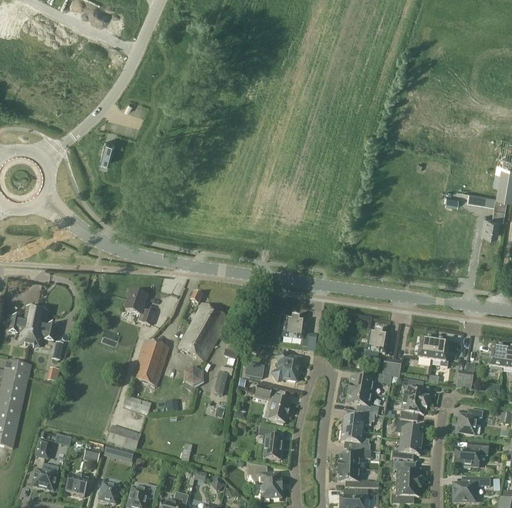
[(412,52),(441,57),(442,52),(413,46),(412,52)]
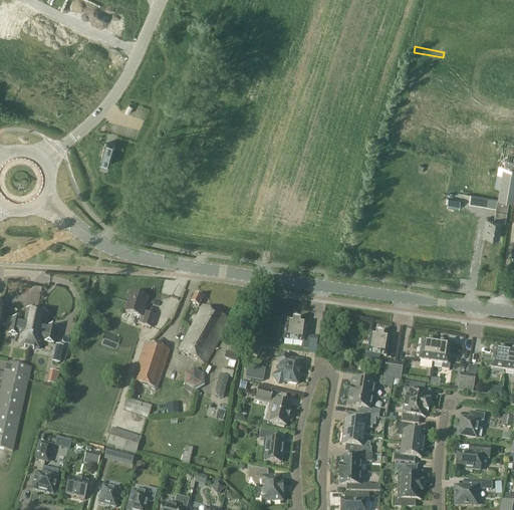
[(487,216),(485,232),(498,234),(500,219),(504,220),(508,198),(513,200),(513,198),(513,173),(498,170),(497,169),(495,184),(499,185),(497,196),(491,195),(490,203),(496,204),(494,217),(487,216)]
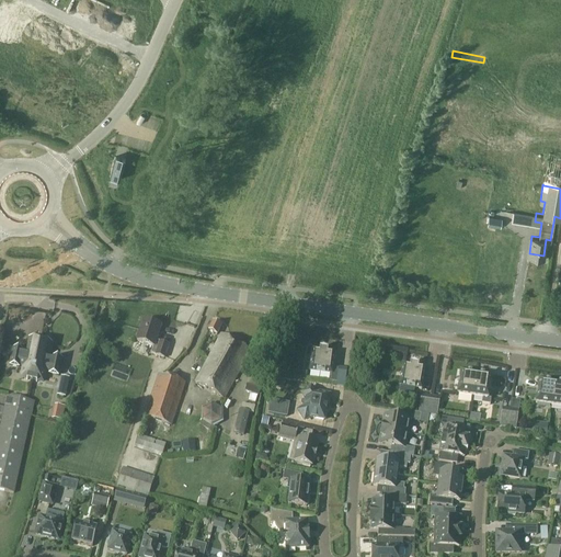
[(489,213),(488,222),(500,225),(502,215),(489,213)]
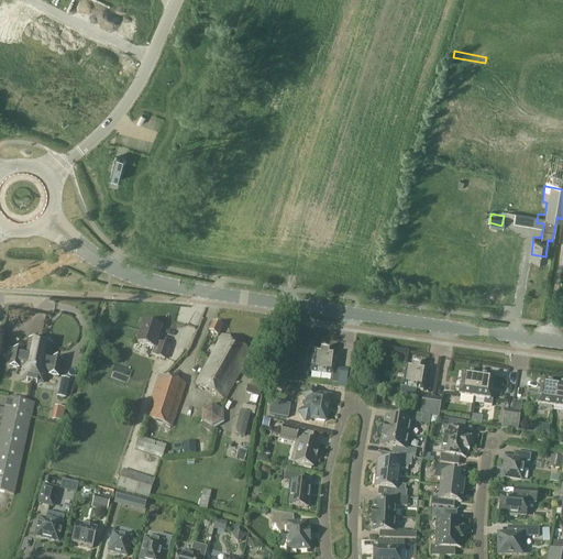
[(159,339),(156,338),(161,322),(144,317),(136,338),(154,343),(152,350),(155,352),(165,355),(169,342),(159,338),(159,339)]
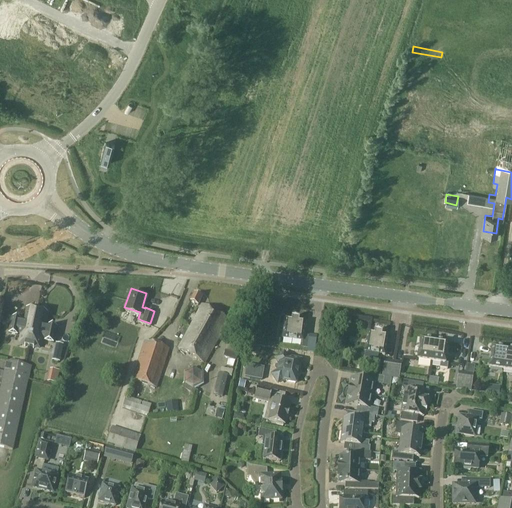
[(198,299),(201,293),(194,288),(191,295),(198,299)]
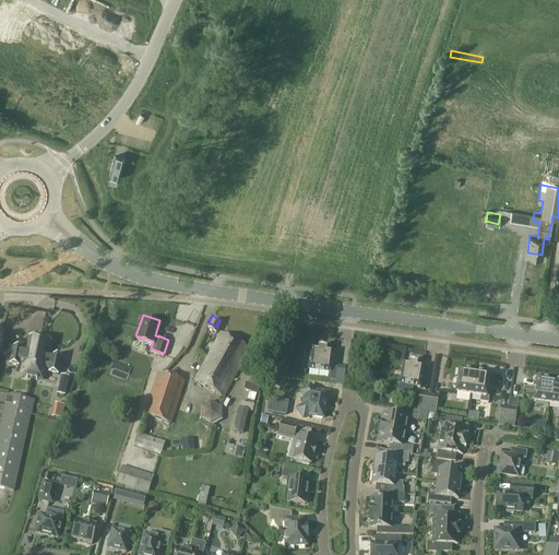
[(205,328),(199,342),(209,346),(215,331),(205,328)]
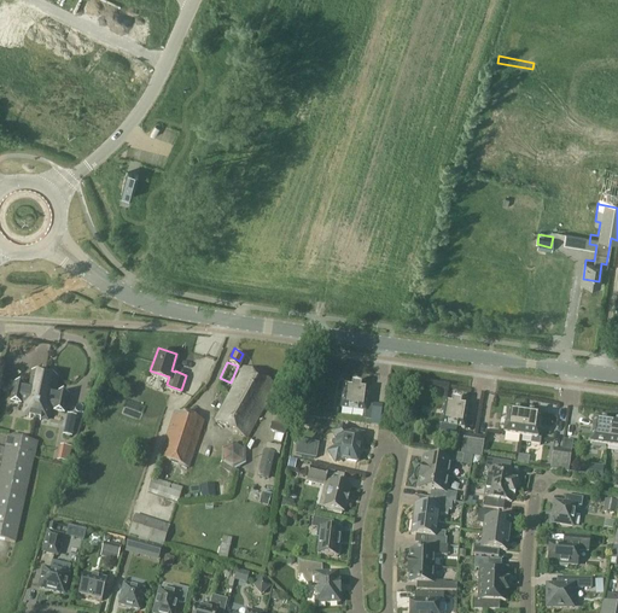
[(256,403),(262,407),(275,383),(244,363),(229,389),(240,395),(254,402),(255,400),(256,400),(257,398),(258,400),(256,403)]
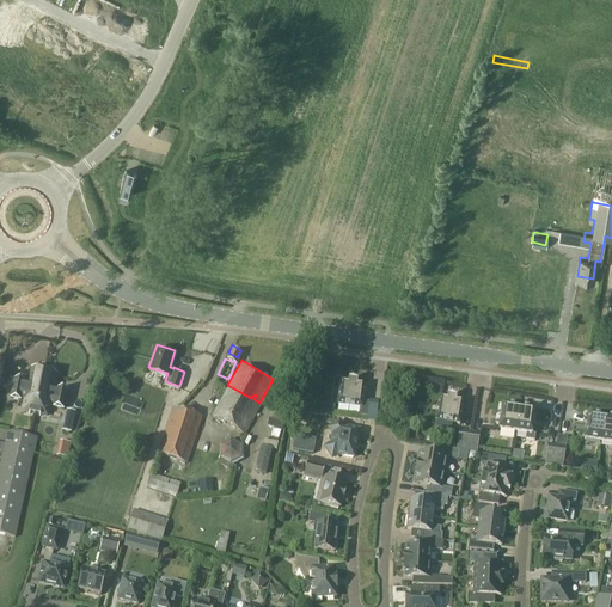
[(35,409),(44,367),(31,365),(29,379),(24,379),(24,378),(13,375),(10,393),(20,396),(20,393),(25,394),(23,406),(35,409)]
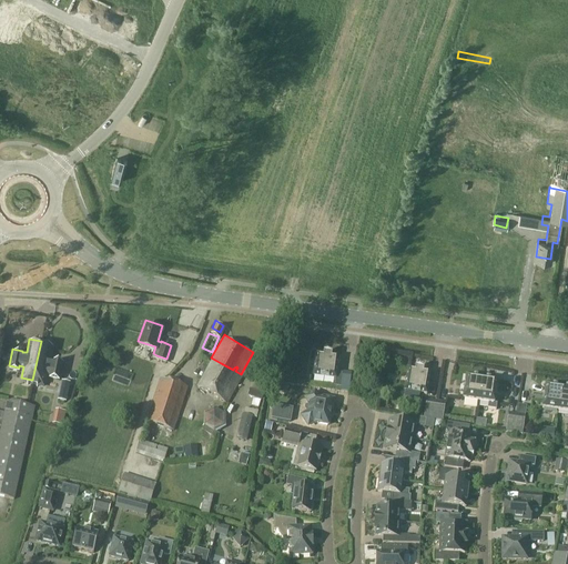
[(41,341),(32,380),(42,382),(46,371),(49,372),(49,374),(59,376),(62,360),(52,358),(48,358),(51,343),(41,341)]
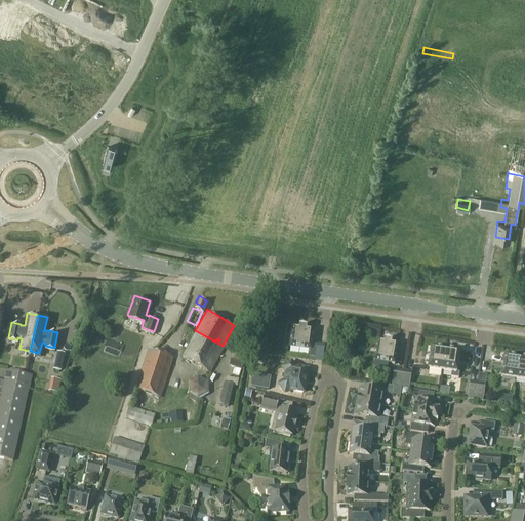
[(307,325),(307,323),(298,322),(298,323),(292,323),(289,344),(310,347),(313,325),(307,325)]
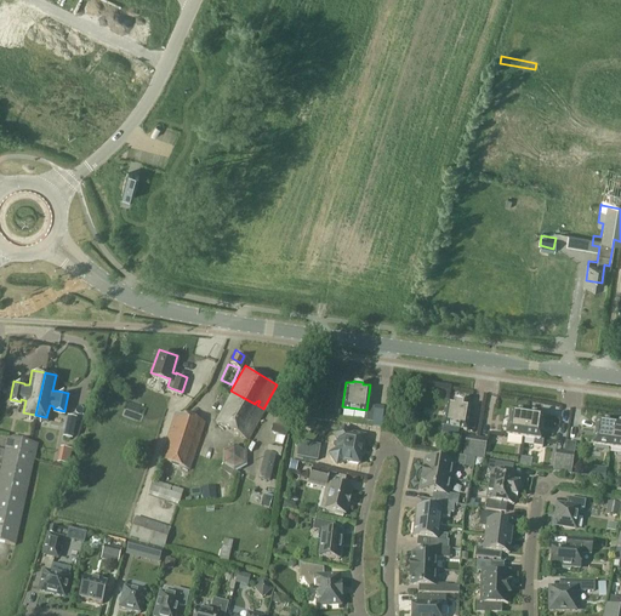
[(248,438),(263,409),(257,405),(260,401),(258,400),(257,401),(256,401),(255,404),(241,397),(231,391),(216,418),(248,438)]
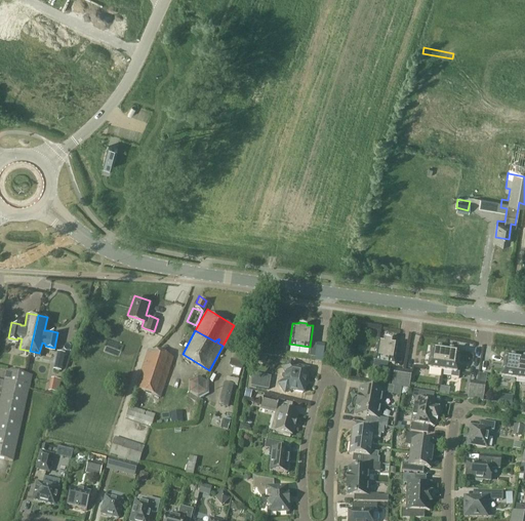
[(391,338),(392,337),(384,335),(384,337),(377,336),(373,357),(375,357),(374,363),(388,365),(389,360),(394,360),(398,339),(391,338)]
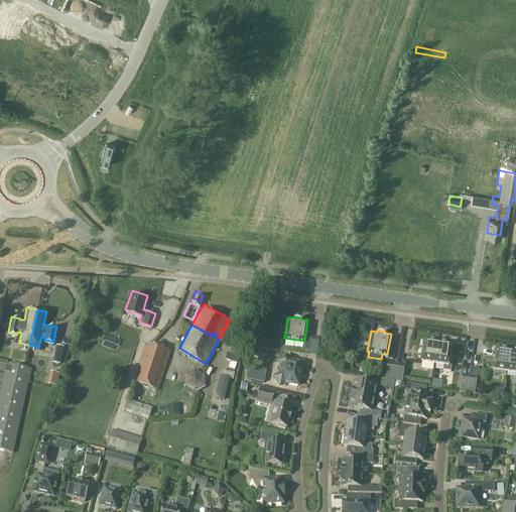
[(316,353),(318,336),(311,335),(308,351),(316,353)]
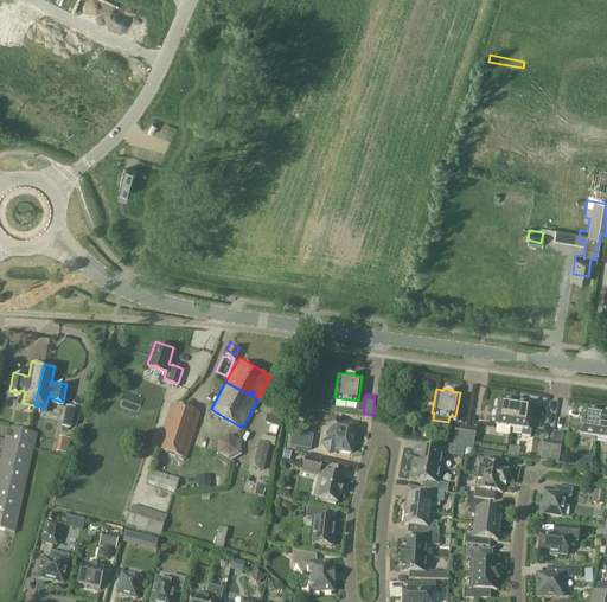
[(511,424),(515,401),(498,398),(494,422),(511,424)]
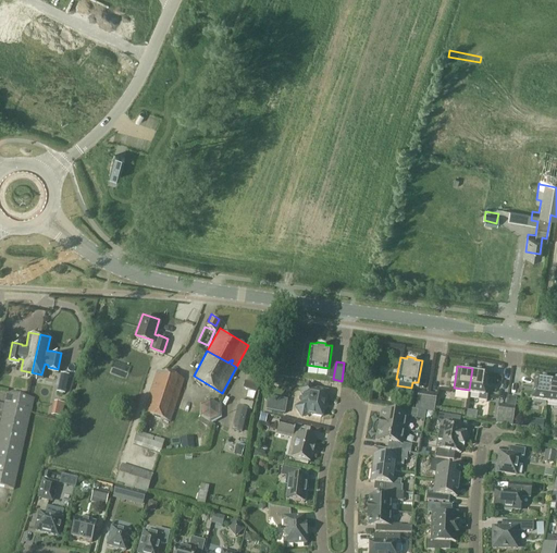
[(171,417),(184,376),(157,368),(145,408),(171,417)]
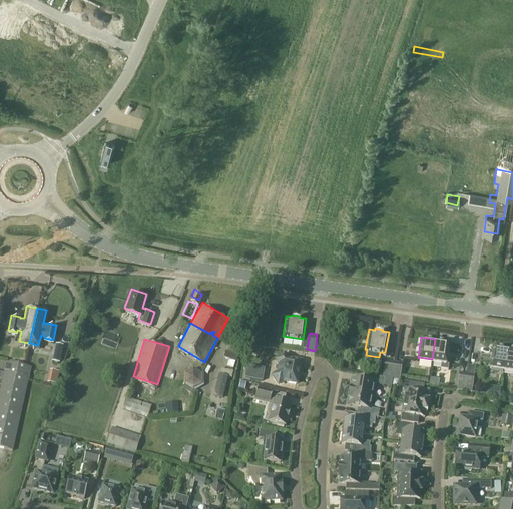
[(435,339),(432,359),(446,361),(449,341),(435,339)]
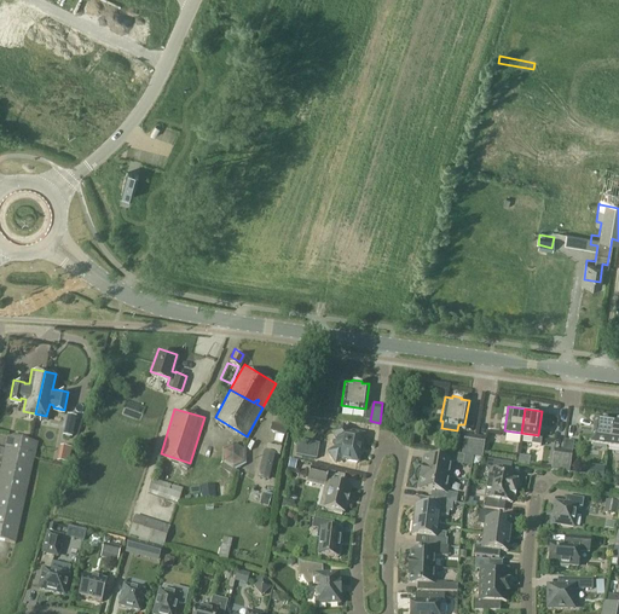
[(75,412),(67,410),(63,432),(70,433),(75,412)]
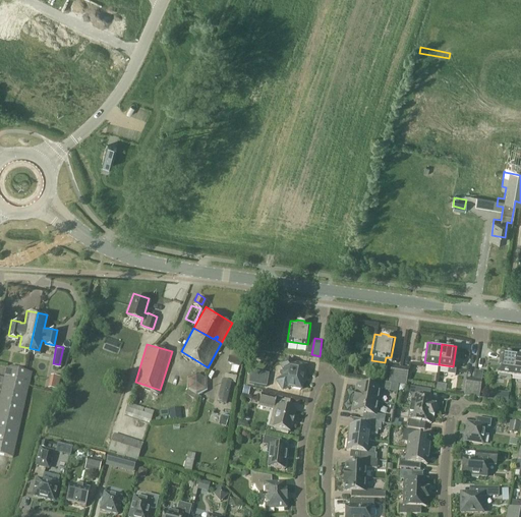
[(233,349),(229,358),(239,362),(243,353),(233,349)]
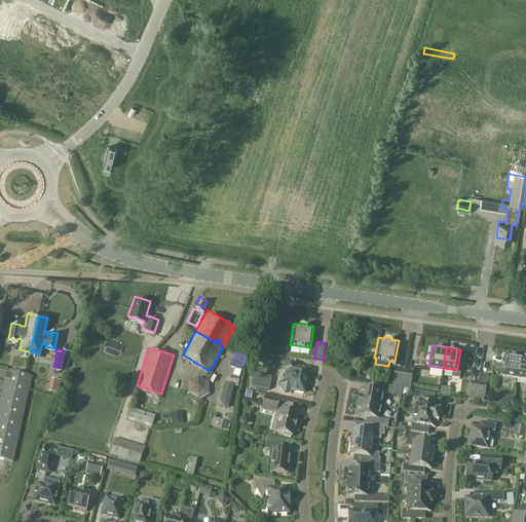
[(517,376),(519,356),(504,353),(501,374),(517,376)]
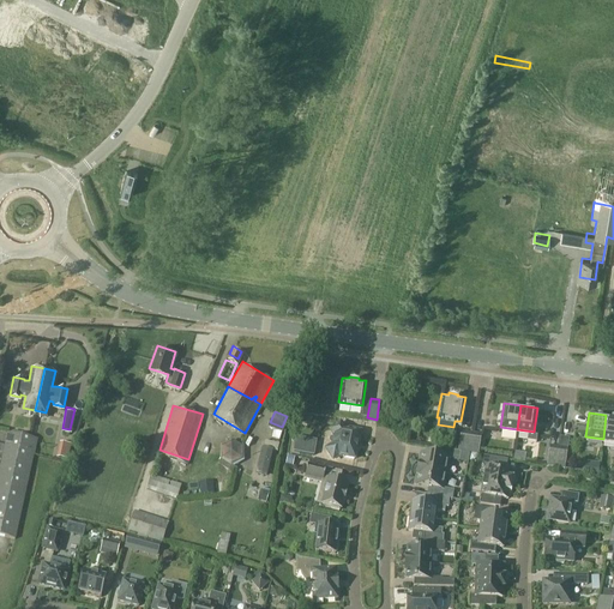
[(613,416),(606,415),(603,439),(613,440),(613,416)]
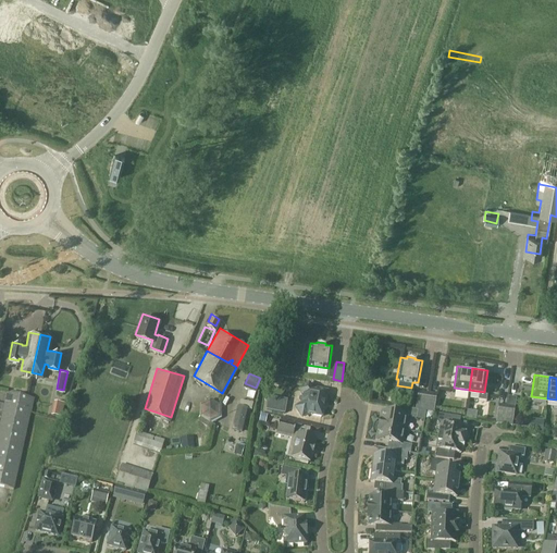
[(321,413),(326,389),(312,386),(310,382),(307,382),(301,385),(300,389),(302,392),(301,401),(297,404),(297,406),(300,412),(304,413),(307,410),(321,413)]
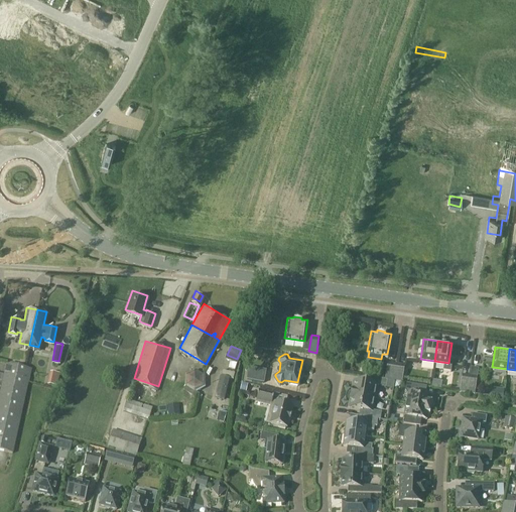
[(230,359),(228,366),(235,368),(237,361),(230,359)]
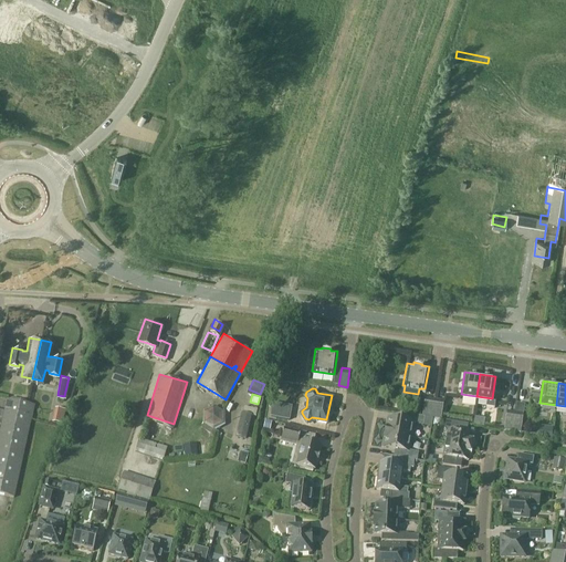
[(431,415),(433,396),(425,395),(422,413),(425,414),(431,415)]
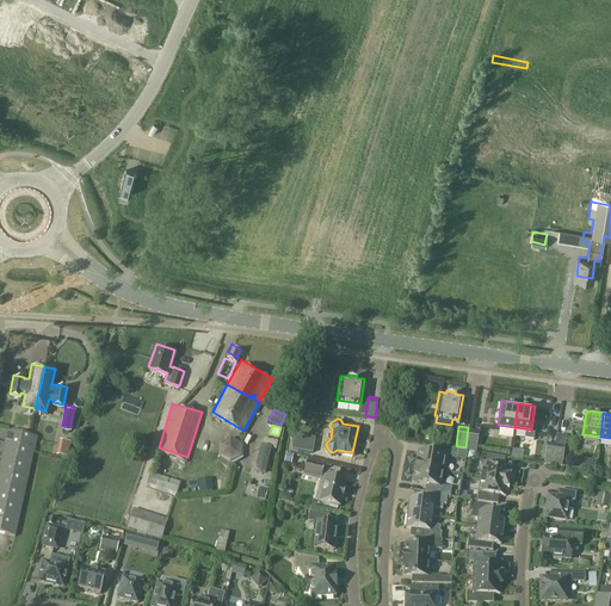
[(468,427),(466,447),(475,449),(479,430),(468,427)]
